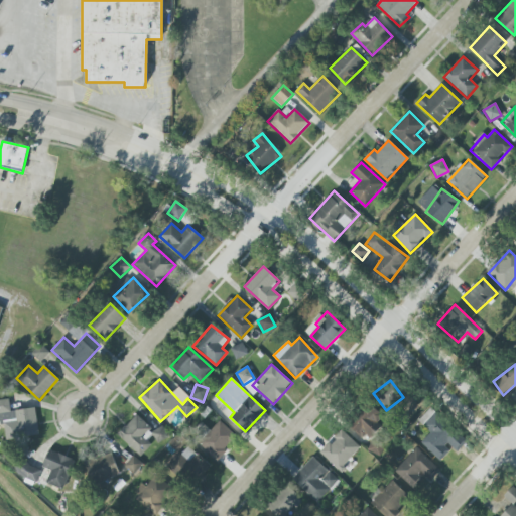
[(35,408),(10,411),(9,400),(0,400),(0,424),(4,424),(5,439),(38,436),(35,408)]
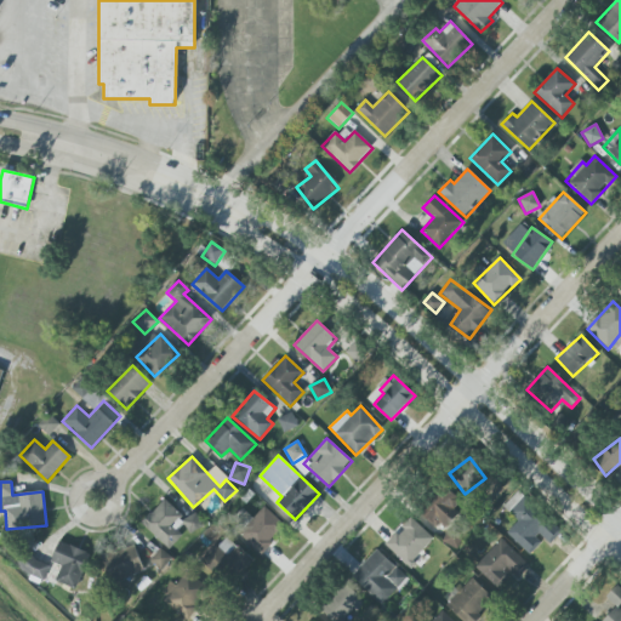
[(462,506),(444,485),(419,508),(438,529),(462,506)]
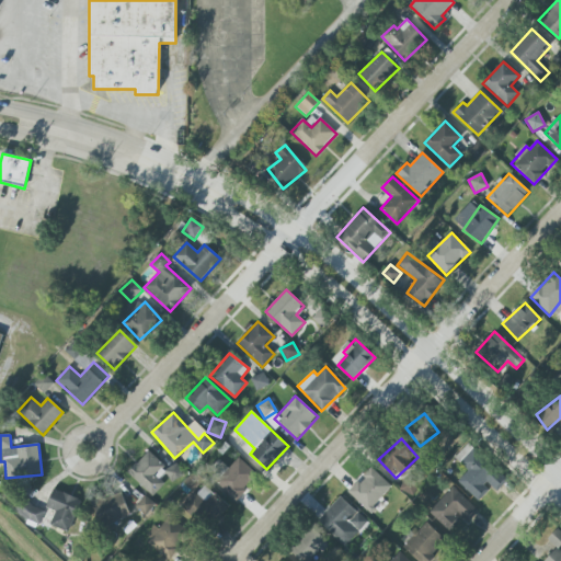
[(494,492),(506,482),(476,447),(459,461),(468,471),(458,480),(477,502),(491,489),(494,492)]
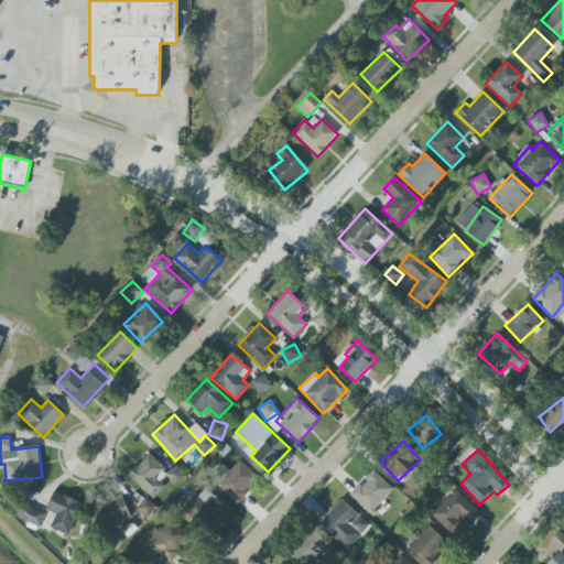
[(165,486),(161,481),(169,474),(150,454),(128,474),(152,499),(165,486)]
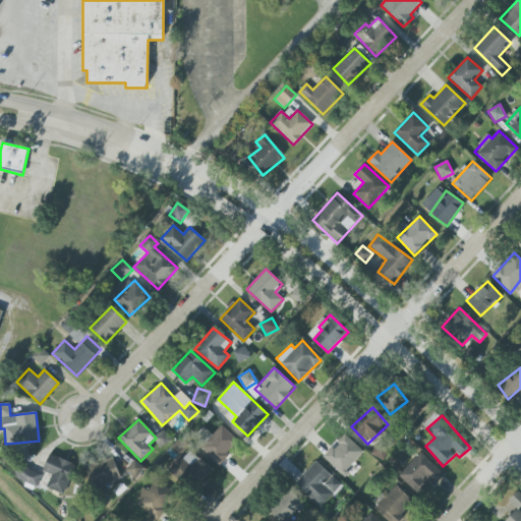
[(218,465),(239,442),(221,425),(199,449),(218,465)]
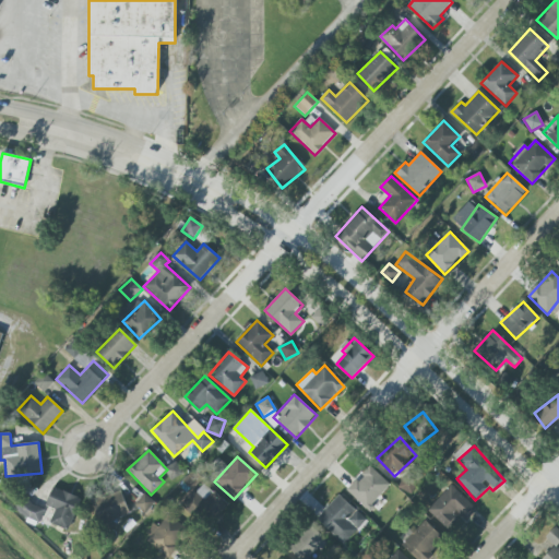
[(183,472),(175,461),(164,471),(173,480),(183,472)]
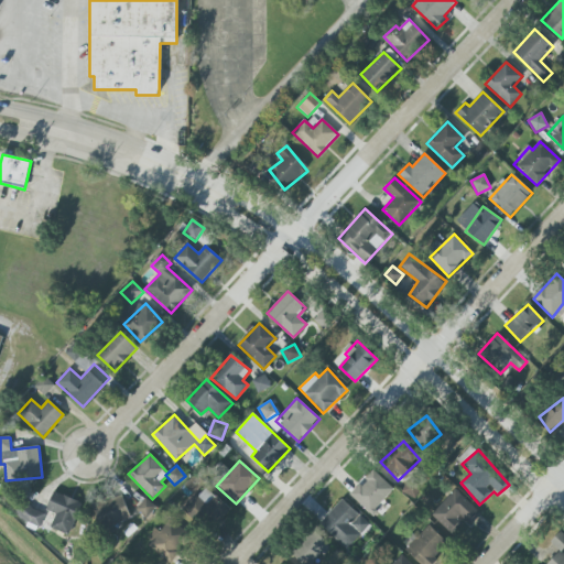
[(371,514),(394,489),(371,469),(348,495),(371,514)]
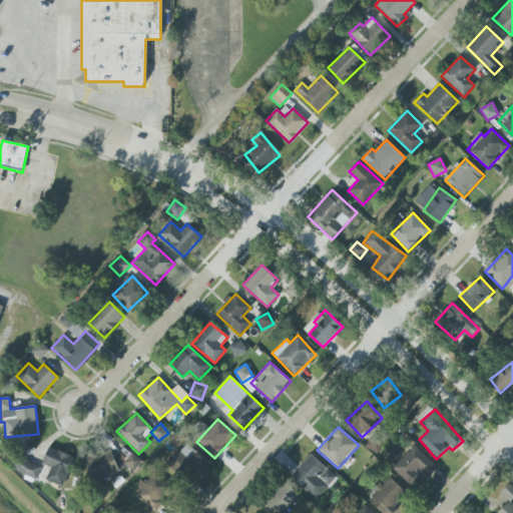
[(161,468),(174,480),(180,473),(189,482),(208,463),(186,442),(161,468)]
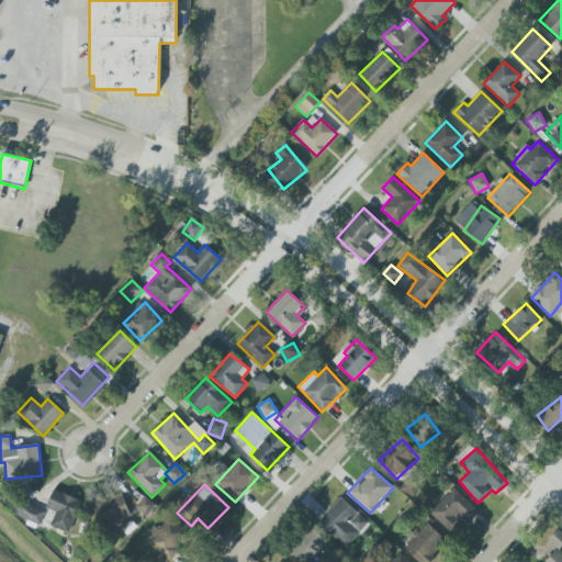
[(429,513),(448,531),(461,518),(467,523),(478,510),(453,487),(429,513)]
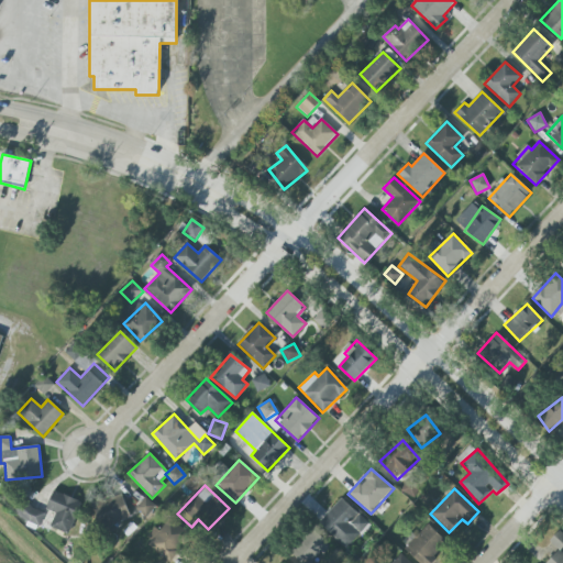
[(81,501),(53,492),(46,509),(56,512),(51,527),(69,534),(81,501)]
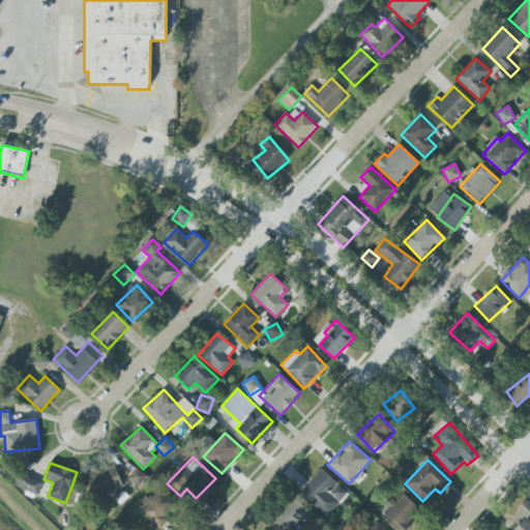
[(123,487),(114,466),(86,478),(96,500),(123,487)]
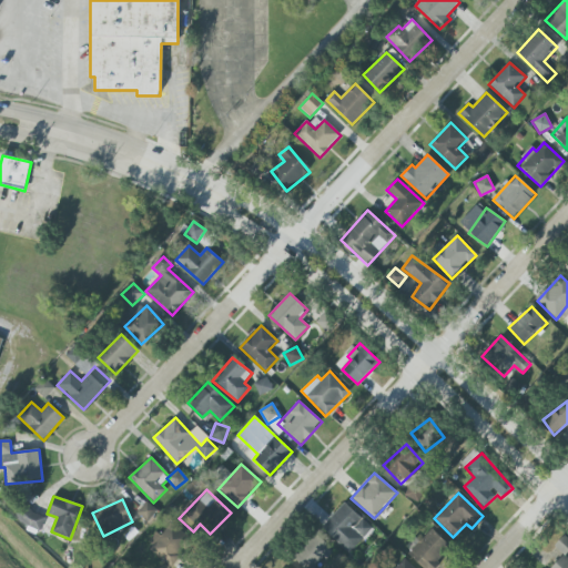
[(158,511),(146,501),(137,513),(149,523),(158,511)]
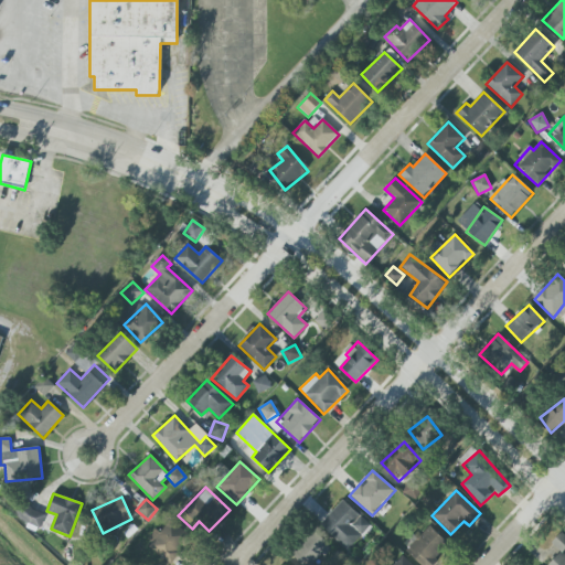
[(345,552),(371,528),(344,500),(319,523),(345,552)]
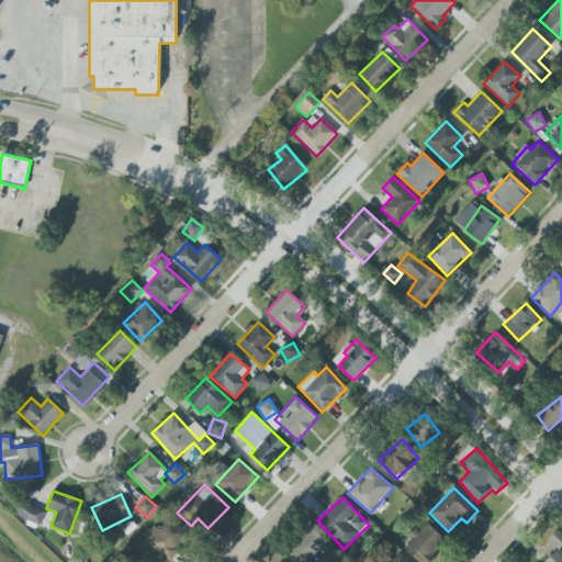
[(13,514),(40,526),(45,513),(20,501),(13,514)]
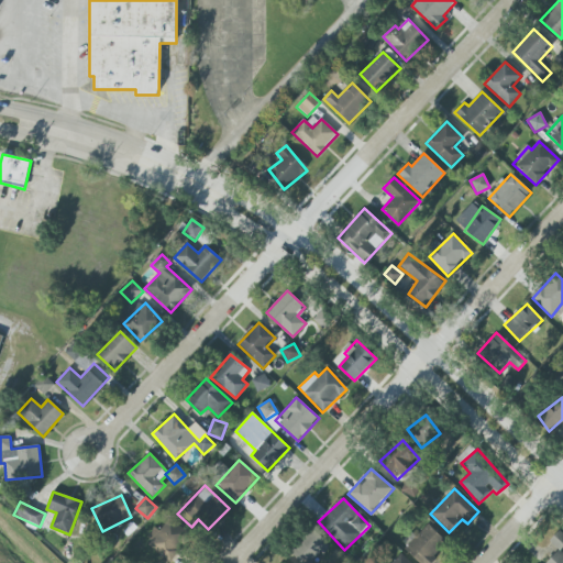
[(154,528),(144,540),(169,561),(190,536),(169,518),(159,531),(154,528)]
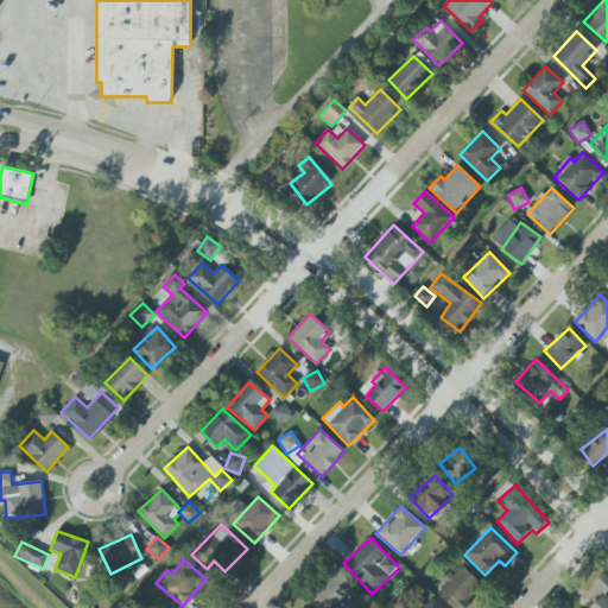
[(453,607),(463,607),(483,587),(462,567),(437,593),(453,607)]
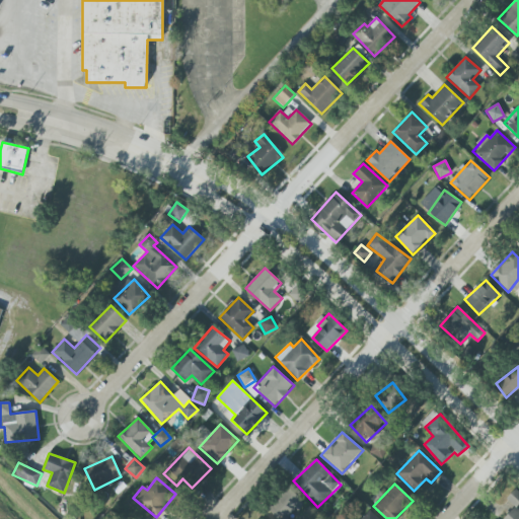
[(267,511),(277,518),(288,518),(303,501),(286,488),(267,511)]
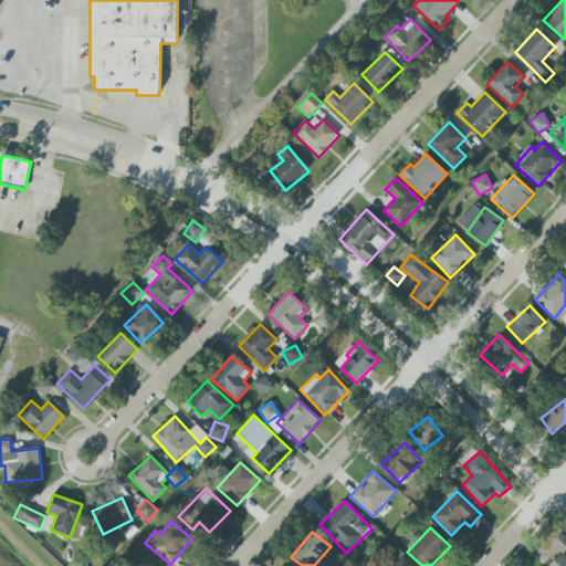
[(563,554),(565,549),(565,536),(562,533),(552,545),(563,554)]
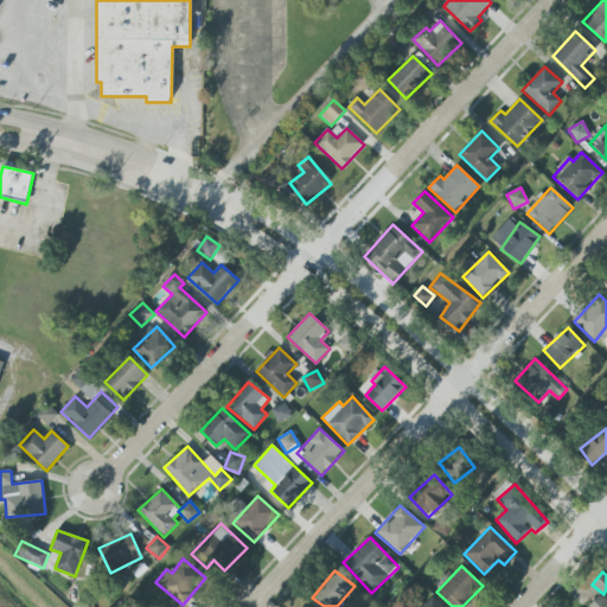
[(606,606),(606,596),(602,593),(588,606),(606,606)]
